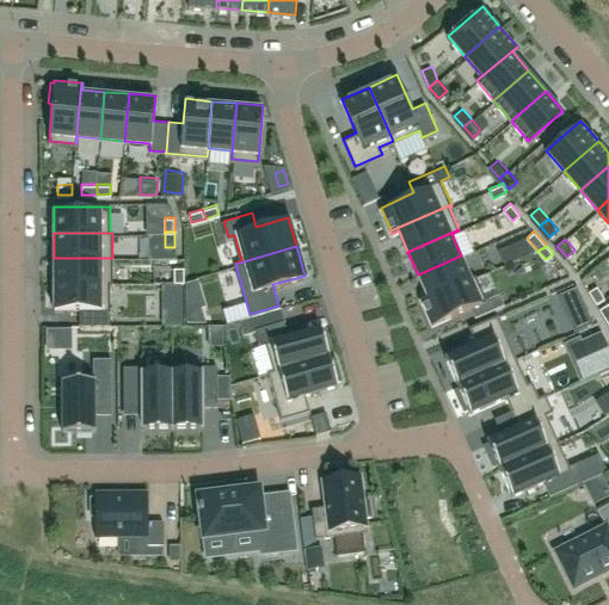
[(461,255),(418,275),(426,295),(420,297),(422,302),(477,277),(475,273),(471,276),(461,255)]
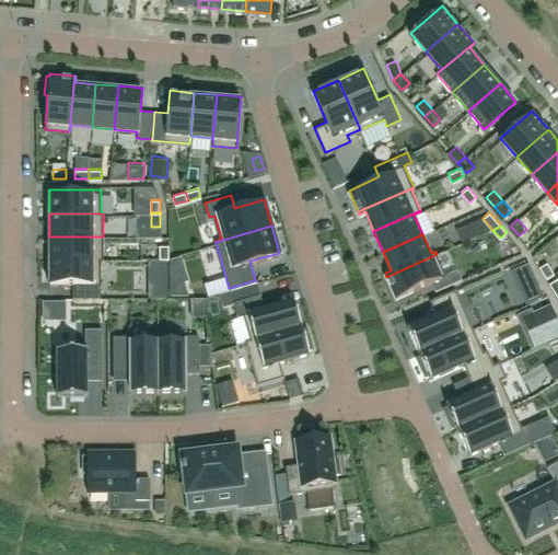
[(49,236),(49,258),(101,258),(103,258),(103,236),(49,236)]
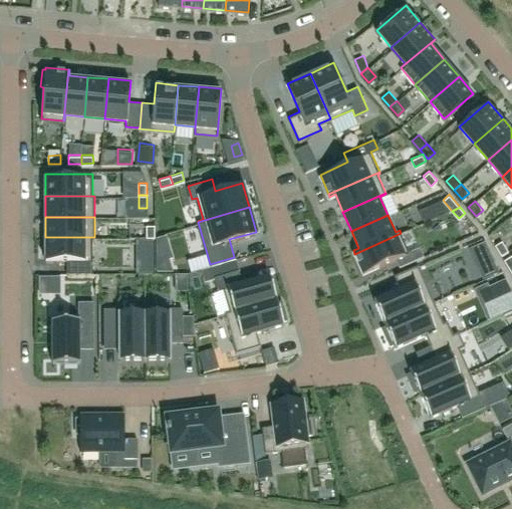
[(155,236),(155,224),(147,224),(147,236),(155,236)]
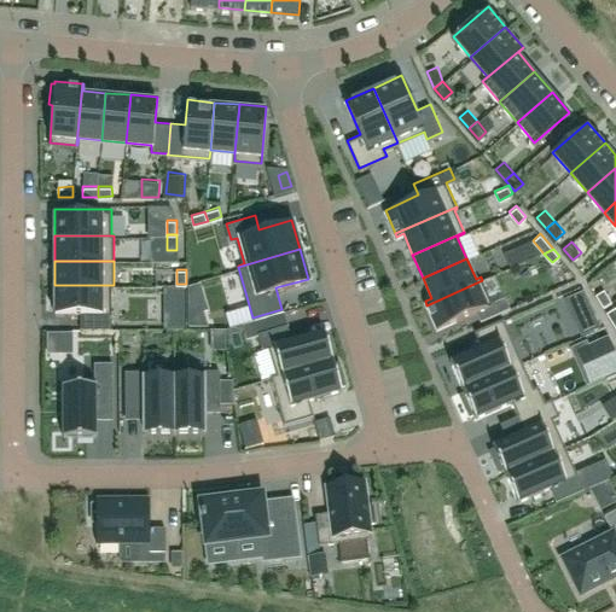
[(187,284),(187,292),(201,289),(198,280),(187,284)]
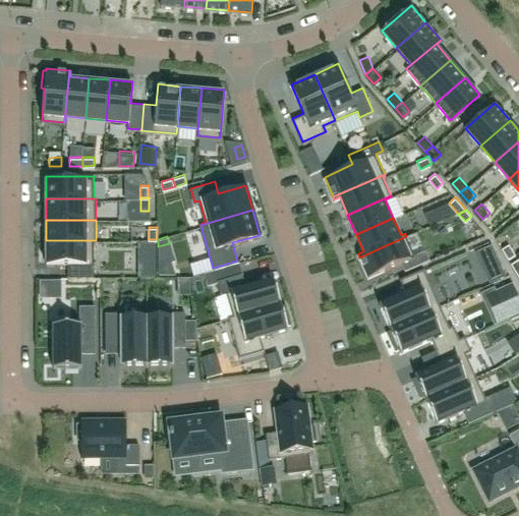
[(415,255),(406,236),(359,258),(368,276),(402,261),(415,255)]
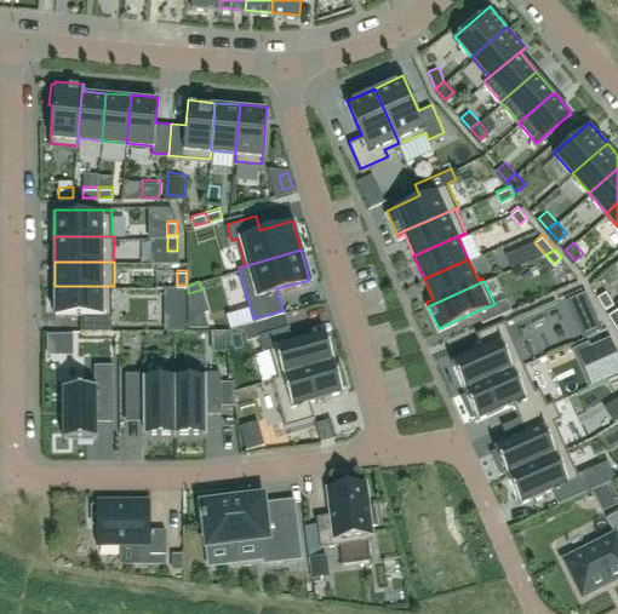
[(55,286),(56,313),(80,313),(80,327),(112,327),(112,286),(55,286)]
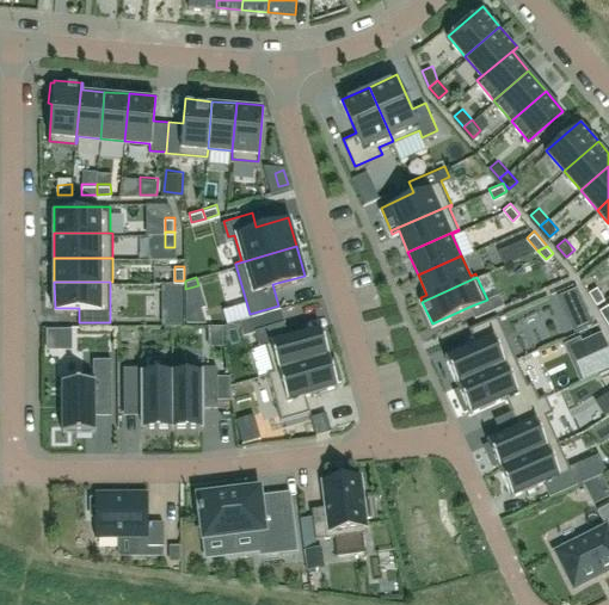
[(597,284),(589,290),(596,302),(604,297),(597,284)]
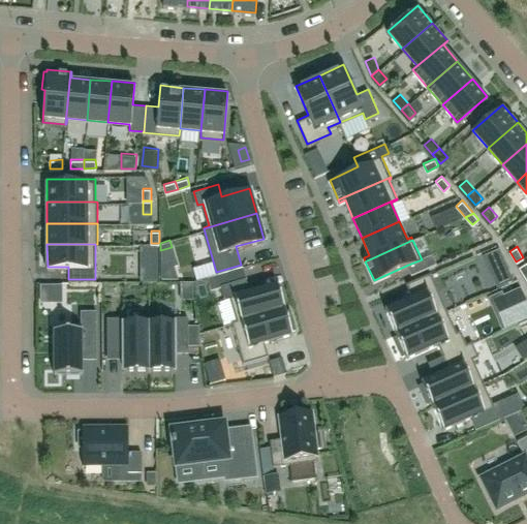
[(495,268),(505,263),(499,247),(488,251),(495,268)]
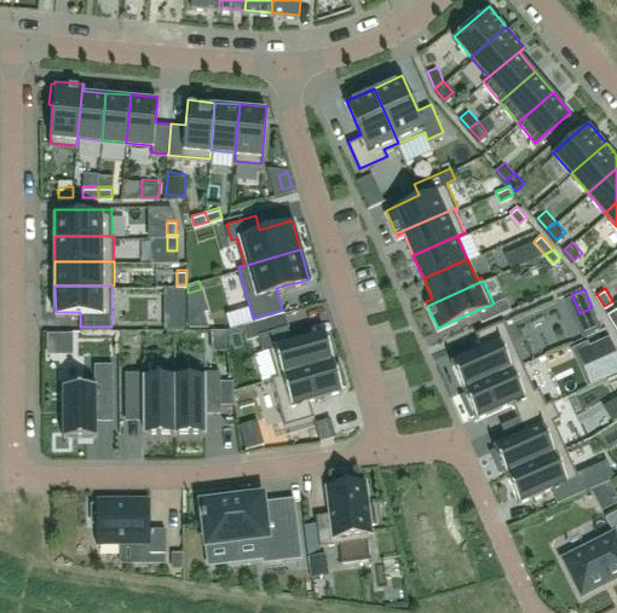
[(494,304),(478,310),(482,319),(511,306),(507,298),(494,304)]
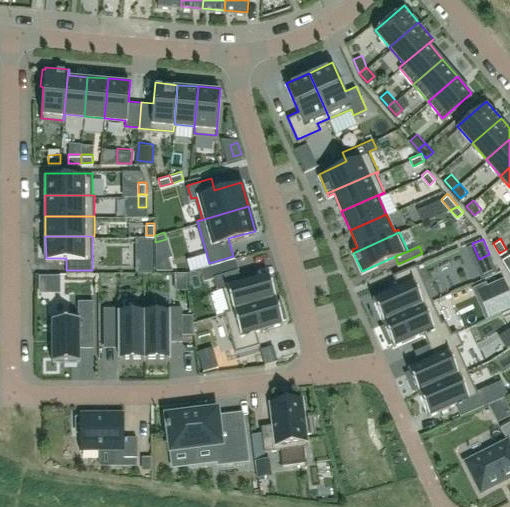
[(156,258),(156,268),(171,268),(167,255),(156,258)]
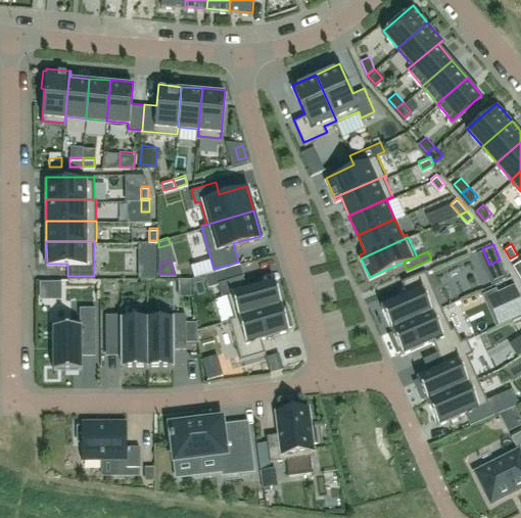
[(238,262),(215,268),(218,280),(243,273),(240,261),(238,262)]
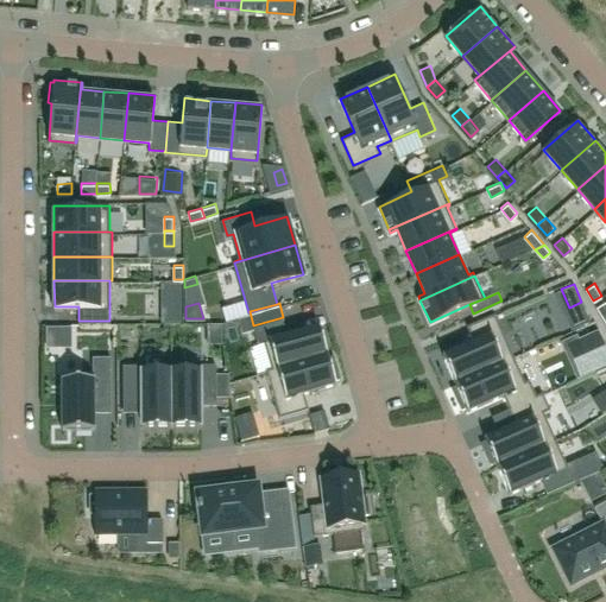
[(442,353),(455,380),(513,354),(494,312),(467,324),(474,338),(442,353)]
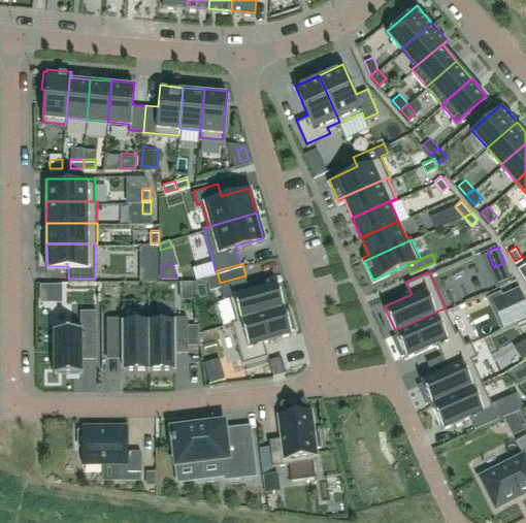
[(231,320),(231,321),(285,305),(276,280),(249,288),(245,275),(220,283),(224,297),(229,296),(235,319),(231,320)]
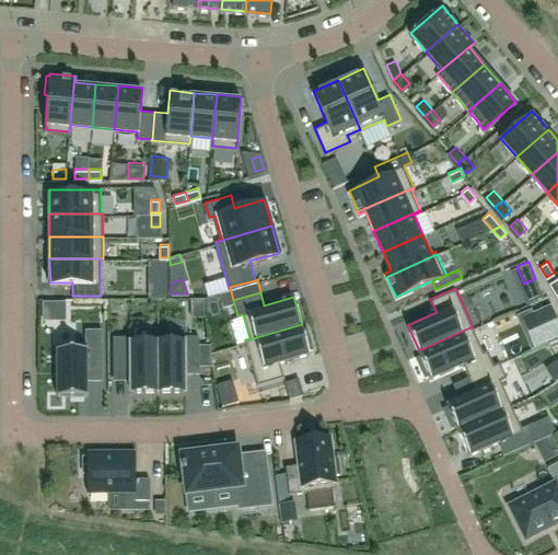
[(534,310),(546,338),(557,333),(557,315),(551,302),(534,310)]
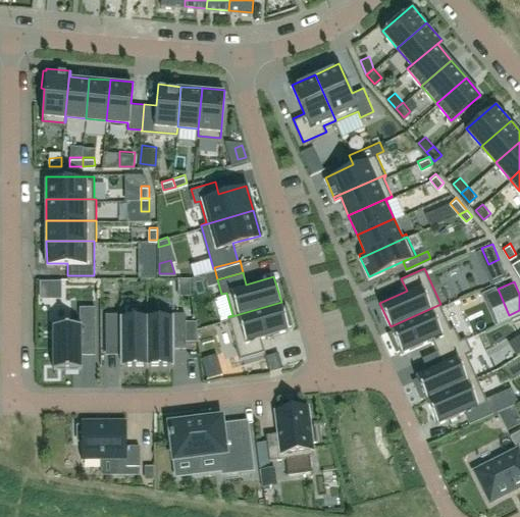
[(281,302),(228,317),(240,356),(264,350),(260,334),(289,327),(288,323),(291,322),(286,305),(282,306),(281,302)]
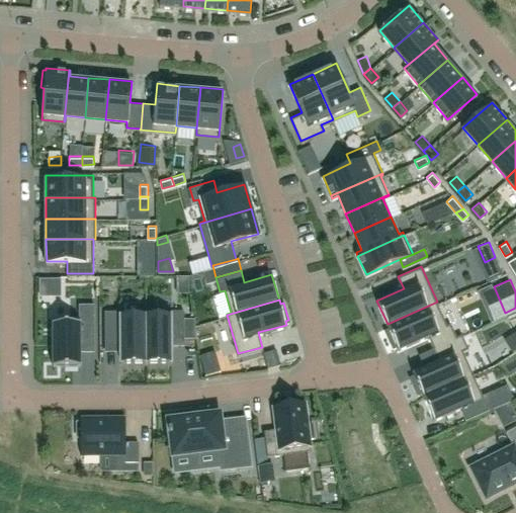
[(53,364),(81,364),(81,337),(94,337),(94,302),(79,302),(79,316),(53,316),(53,364)]
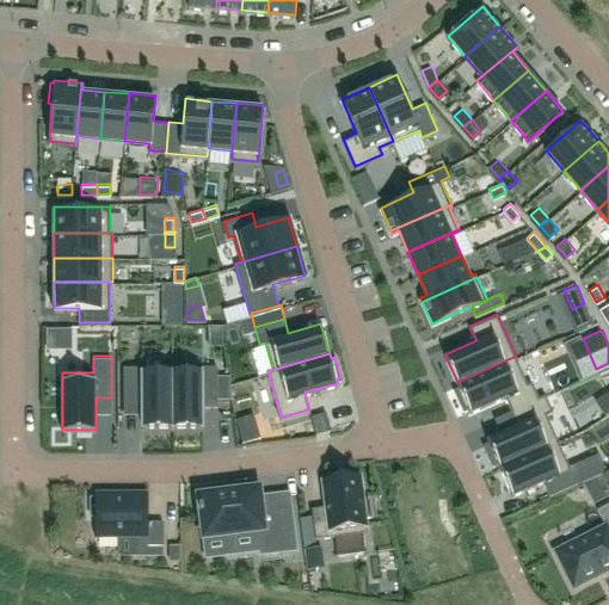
[(516,356),(457,382),(459,387),(455,388),(463,408),(468,406),(469,411),(505,395),(511,409),(546,394),(546,393),(539,396),(531,381),(528,382),(516,356)]
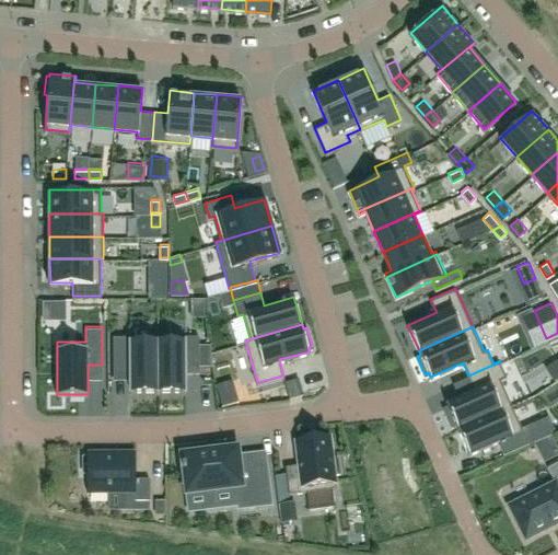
[(158,389),(158,334),(113,334),(113,372),(130,372),(131,390),(158,389)]
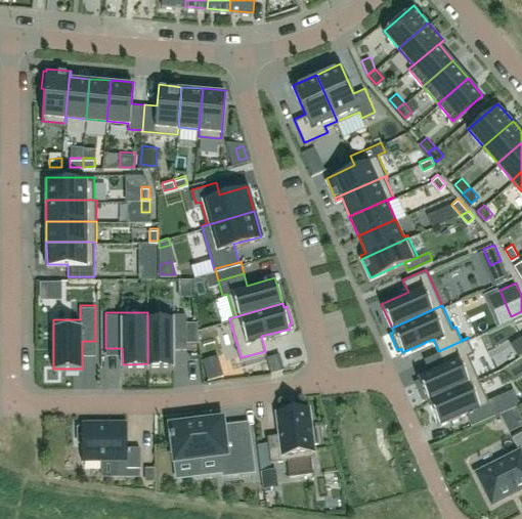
[(186,312),(147,312),(147,363),(173,363),(173,340),(186,340),(186,312)]
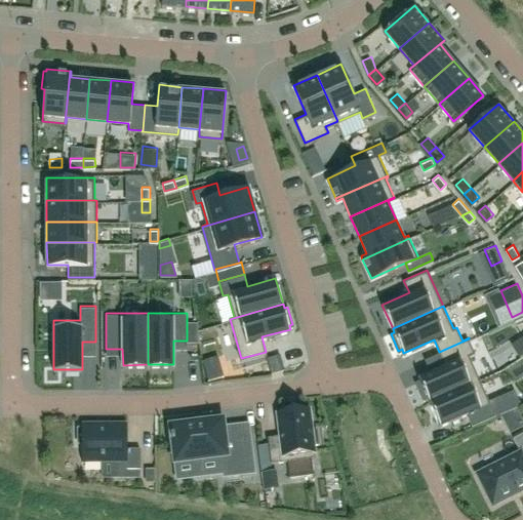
[(428,396),(429,400),(479,377),(469,355),(475,352),(469,338),(439,352),(445,364),(430,370),(418,375),(419,378),(416,381),(424,398),(428,396)]
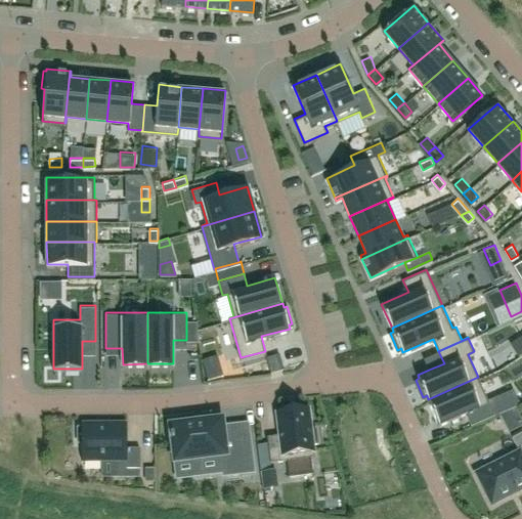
[(478,377),(428,399),(438,423),(466,412),(471,424),(494,414),(478,377)]
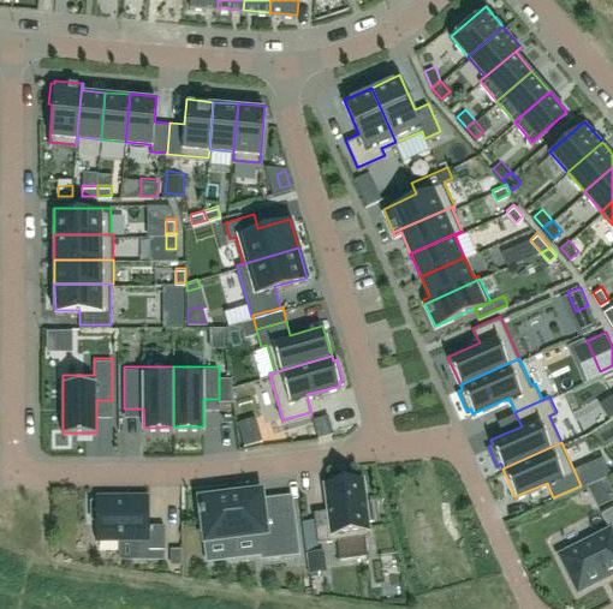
[(362,476),(325,481),(328,507),(314,509),(317,539),(369,533),(368,518),(373,517),(372,500),(365,500),(362,476)]
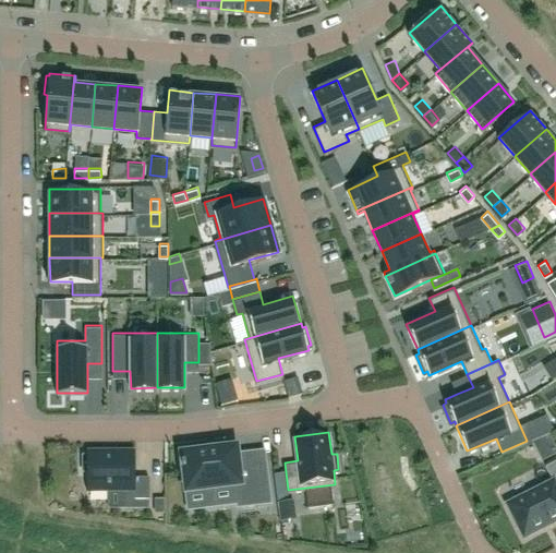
[(183,466),(186,489),(236,482),(238,504),(270,500),(265,457),(239,460),(237,444),(181,451),(183,460),(182,460),(182,466),(183,466)]
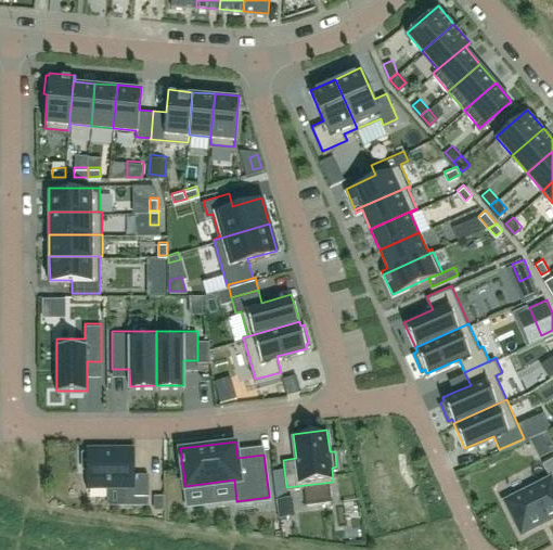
[(134,445),(87,445),(87,449),(82,449),(82,465),(87,465),(87,486),(134,486),(134,494),(149,494),(149,471),(134,471),(134,445)]
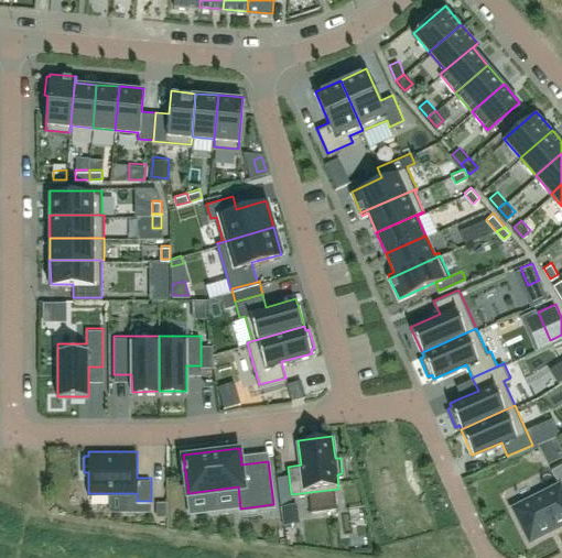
[(561,462),(551,467),(559,482),(512,505),(529,538),(561,522),(561,462)]
